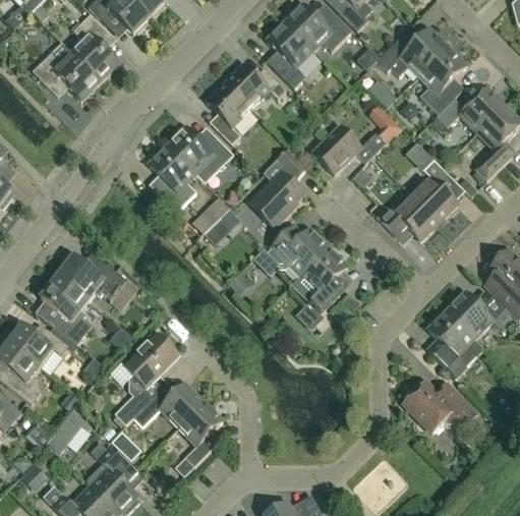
[(19,0),(22,3),(23,3),(32,10),(42,0),(19,0)]
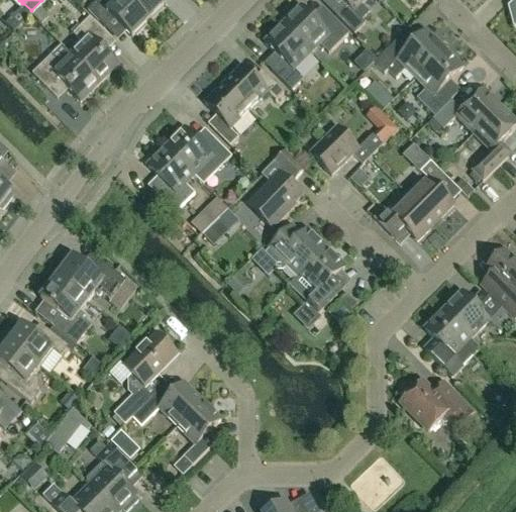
[(147,17),(129,0),(114,0),(113,1),(112,0),(93,0),(86,7),(104,24),(112,15),(130,34),(147,17)]
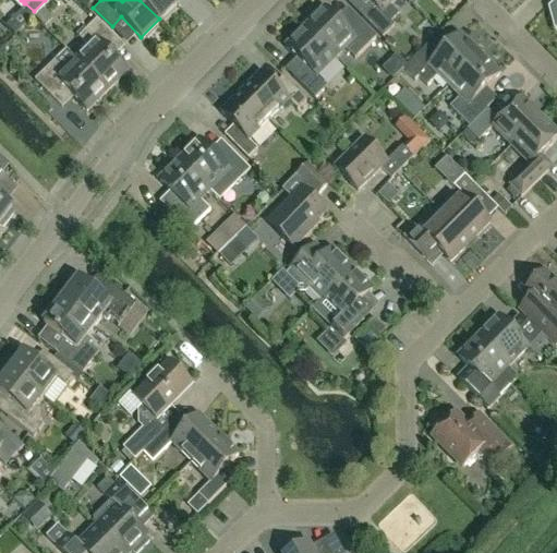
[(140,0),(159,19),(178,0),(140,0)]
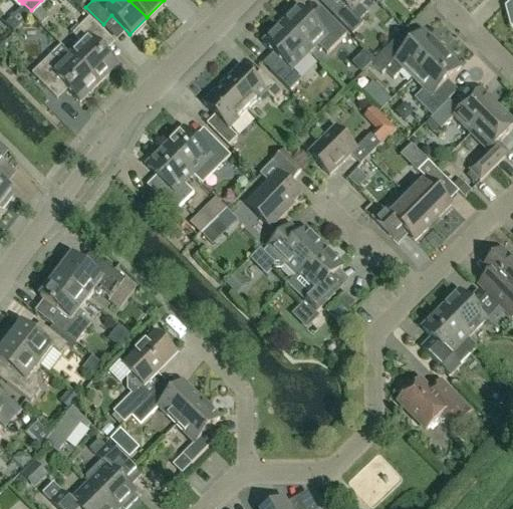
[(357,1),(358,0),(341,0),(343,2),(332,12),(351,30),(361,20),(359,17),(366,10),(357,1)]
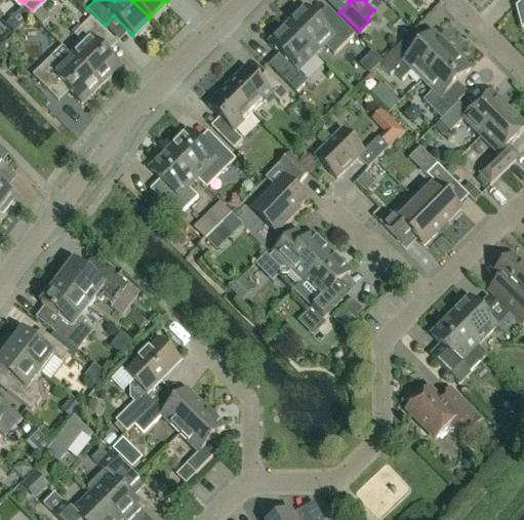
[(517,0),(514,3),(515,4),(520,24),(523,25),(523,0),(517,0)]
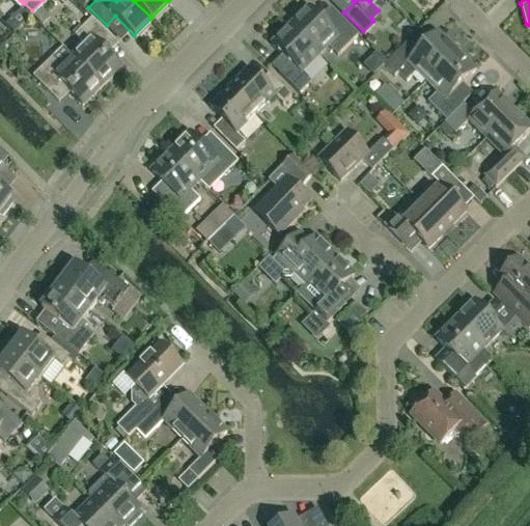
[(308,4),(289,23),(317,51),(326,43),(336,52),(357,32),(336,11),(326,22),(308,4)]
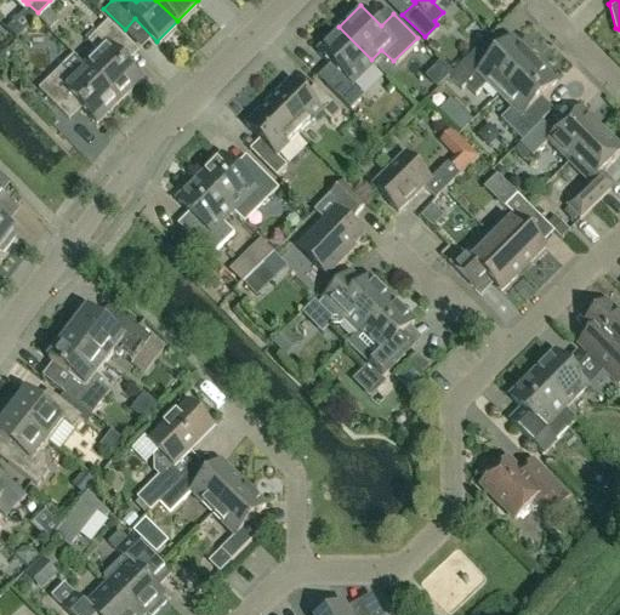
[(97,47),(84,61),(118,97),(140,75),(118,52),(130,40),(107,17),(86,36),(97,47)]
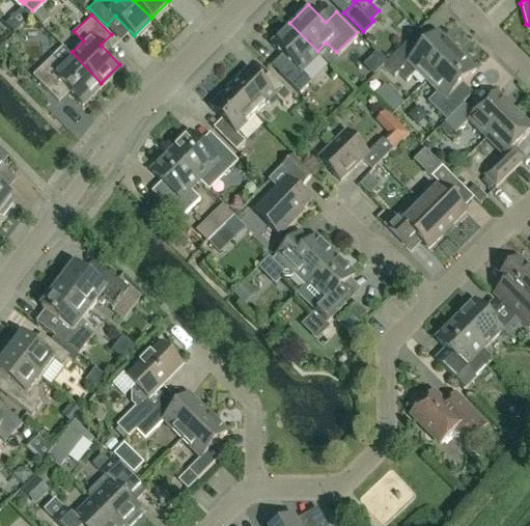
[(299,68),(317,51),(289,23),(271,42),(288,59),(278,70),(298,90),(309,79),(299,68)]
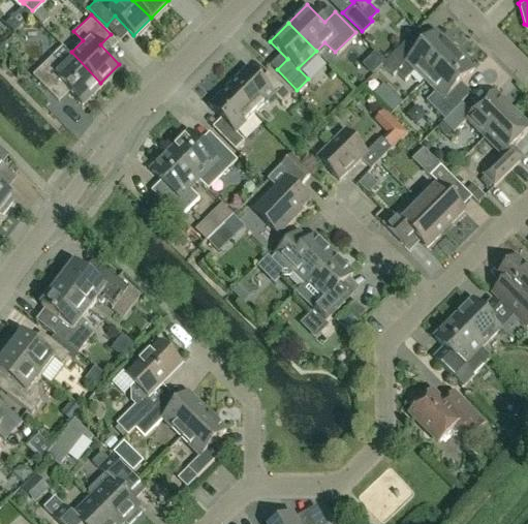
[(424,78),(454,48),(434,29),(415,48),(412,45),(414,42),(407,35),(380,62),(392,72),(395,69),(404,78),(413,67),(424,78)]
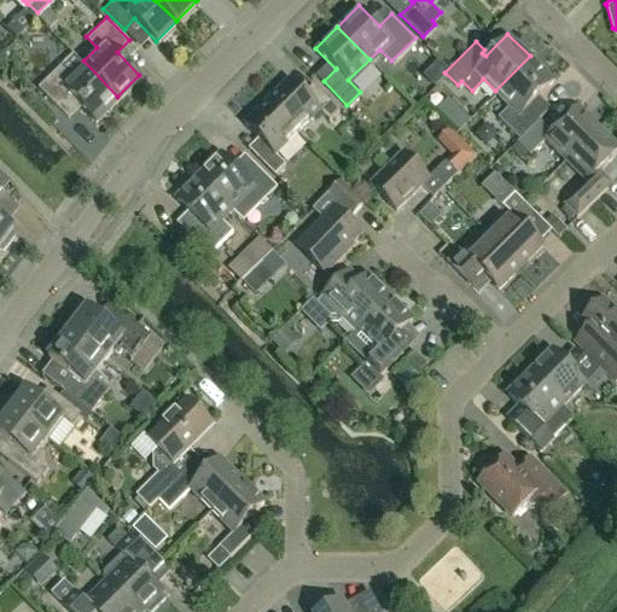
[(552,77),(530,56),(495,91),(508,104),(498,115),(518,135),(537,116),(541,112),(529,100),(552,77)]
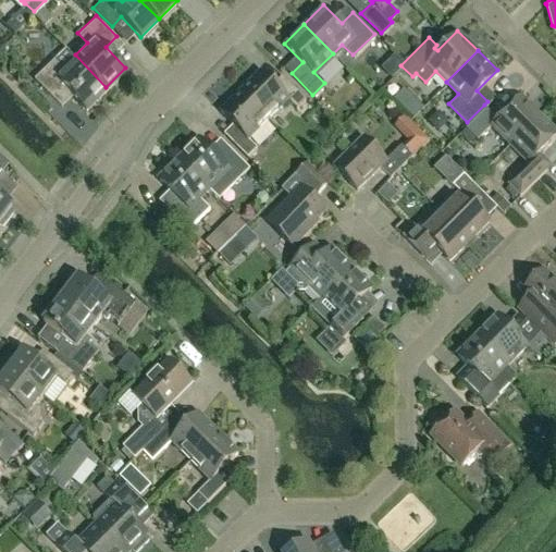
[(106,87),(75,54),(63,66),(53,57),(34,76),(54,98),(65,87),(86,107),(106,87)]
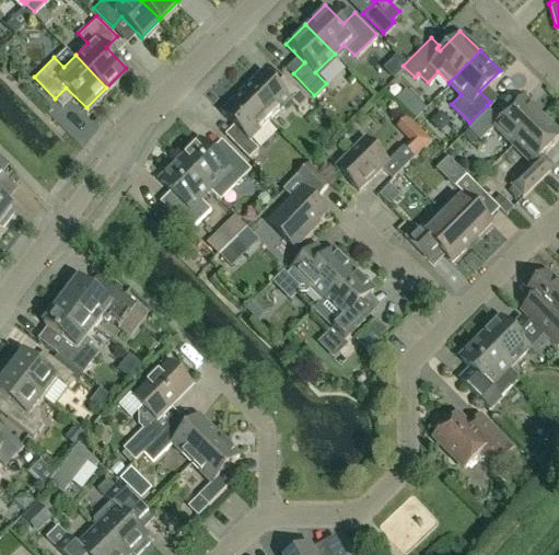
[(260,69),(241,89),(268,117),(288,97),(297,106),(306,96),(288,78),(279,88),(260,69)]
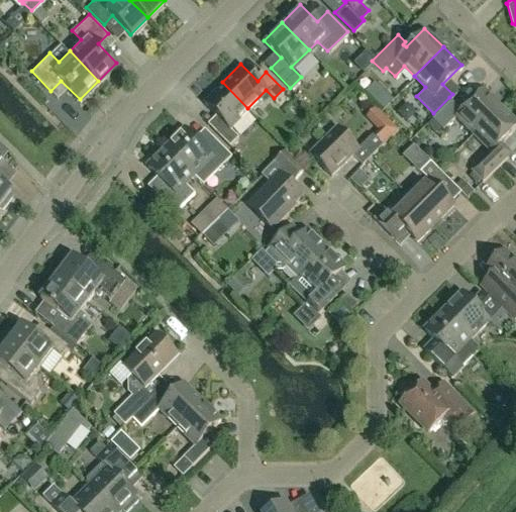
[(229,126),(247,108),(222,82),(203,101),(220,117),(211,126),(228,143),(237,134),(229,126)]
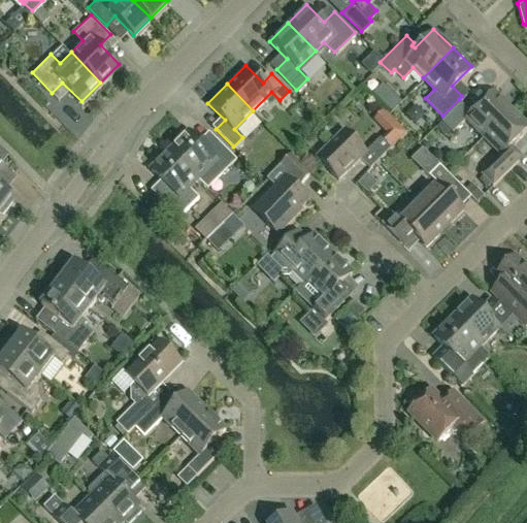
[(482,135),(511,106),(493,88),(470,109),(459,99),(442,116),(440,118),(452,129),(464,117),(482,135)]
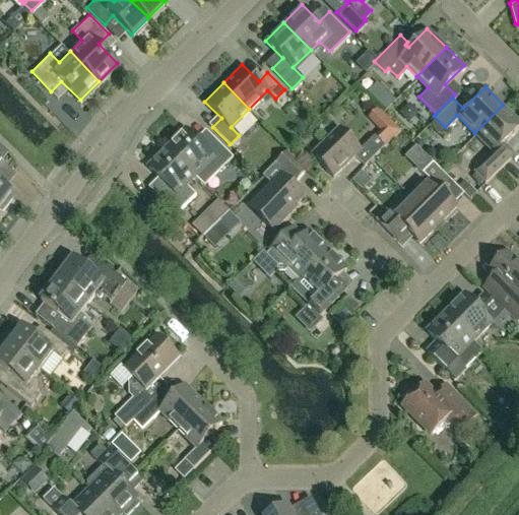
[(364,163),(384,143),(399,127),(376,104),(366,114),(379,127),(374,132),(359,147),(338,126),(311,153),(331,174),(353,152),(364,163)]
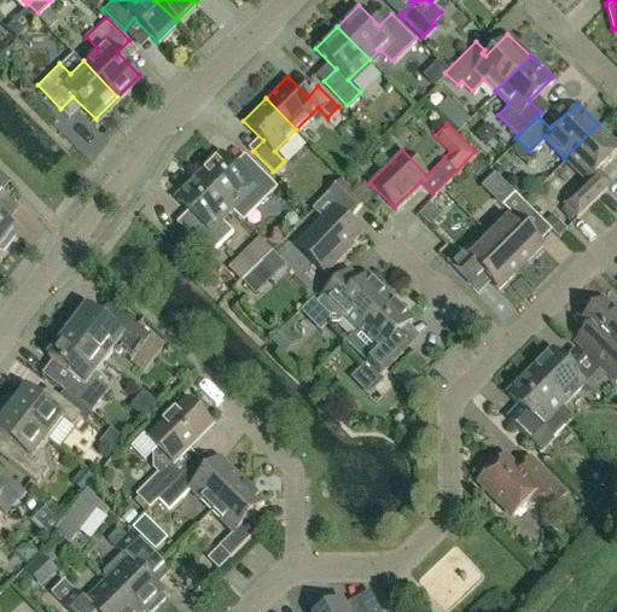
[(616,147),(616,143),(598,124),(564,158),(585,179),(563,200),(576,214),(606,185),(593,172),(616,147)]
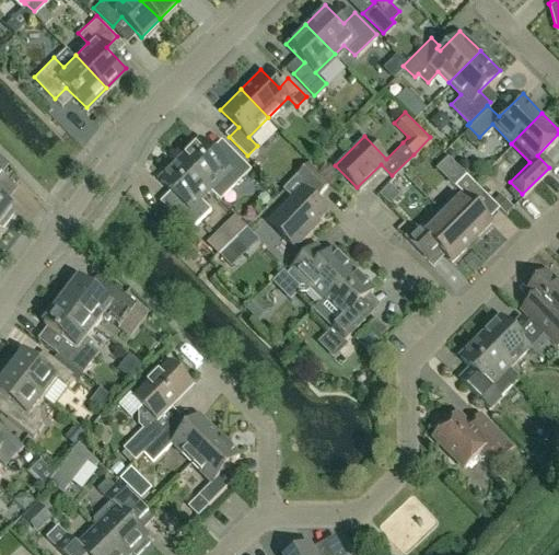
[(199,137),(178,158),(208,187),(219,197),(249,166),(228,145),(218,155),(199,137)]
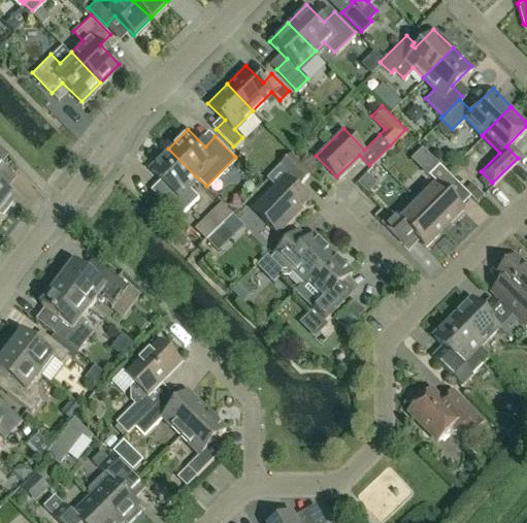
[(188,185),(196,176),(168,149),(150,167),(167,185),(157,194),(177,216),(198,195),(188,185)]
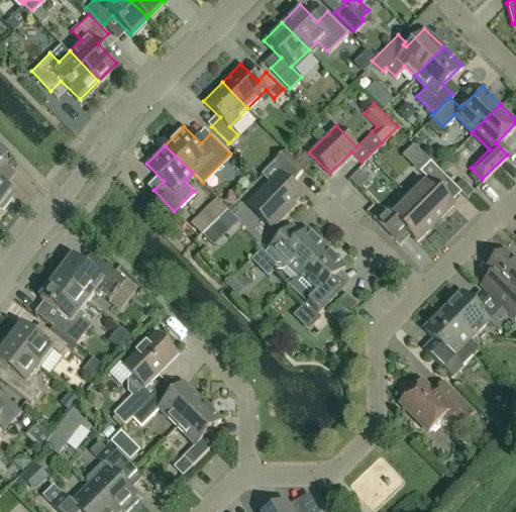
[(300,193),(288,181),(292,177),(293,177),(303,167),(284,148),(274,159),(261,172),(270,180),(247,203),(271,226),(285,211),(283,210),(300,193)]
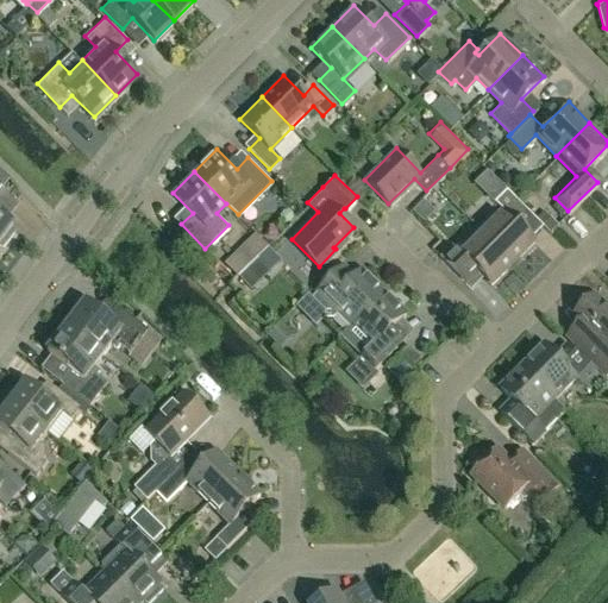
[(530,180),(521,193),(537,205),(546,192),(530,180)]
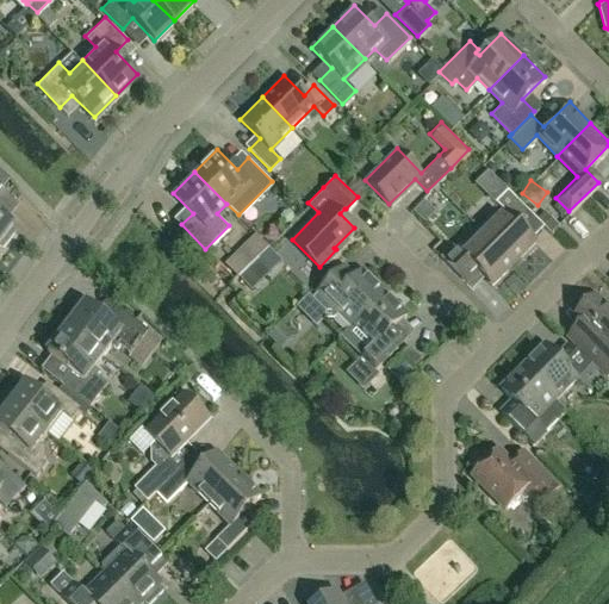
[(504,209),(483,230),(513,261),(535,238),(515,219),(527,207),(507,187),(495,199),(504,209)]
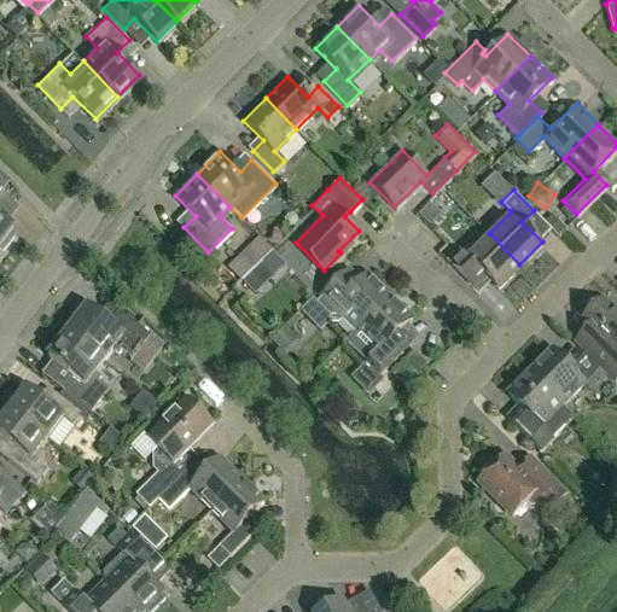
[(15,210),(0,198),(0,246),(1,248),(13,232),(10,229),(12,226),(6,221),(15,210)]
